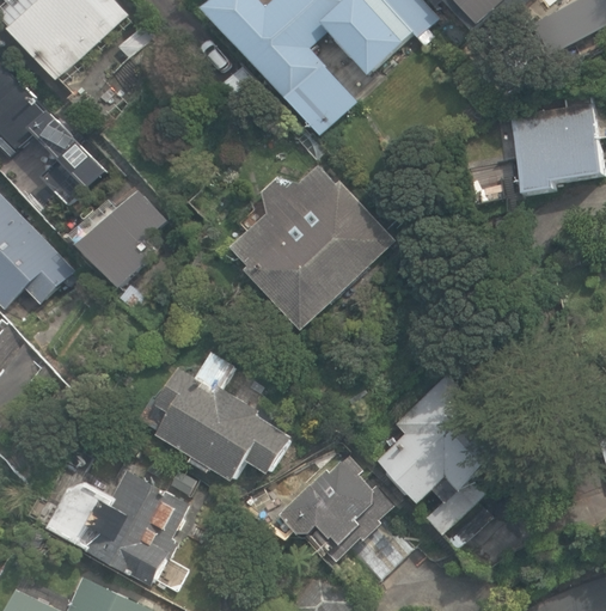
[(127,16),(111,0),(12,0),(0,11),(0,18),(11,29),(8,31),(56,83),(127,16)]
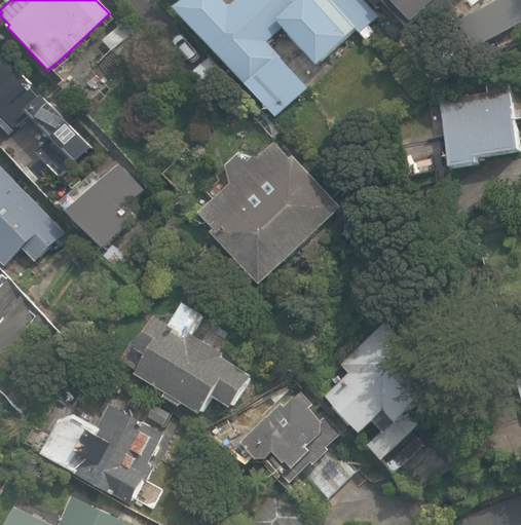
[(185,0),(175,9),(273,117),(307,88),(265,41),(284,25),(287,32),(282,36),(317,68),(347,38),(344,34),(352,30),(363,38),(371,32),(366,25),(375,15),(361,0),(233,0),(227,6),(221,0),(185,0)]
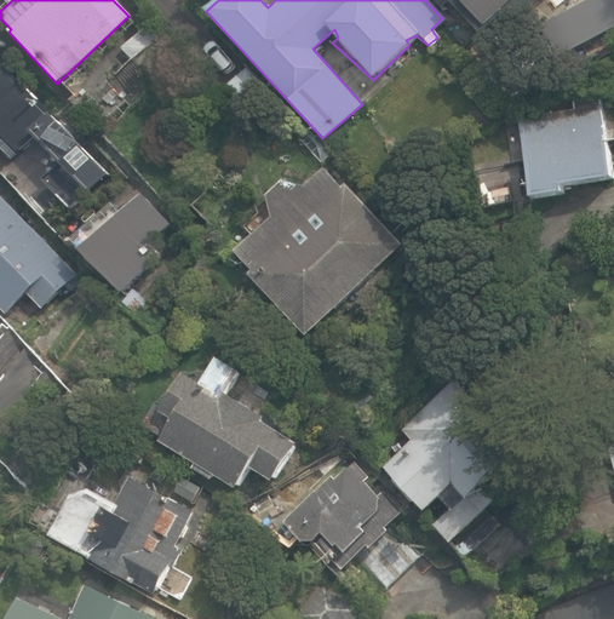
[(459,0),(483,27),(514,0),(459,0)]
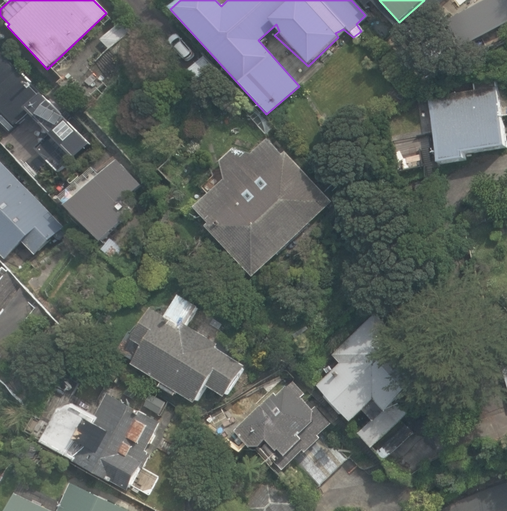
[(121,17),(97,39),(106,48),(129,26),(121,17)]
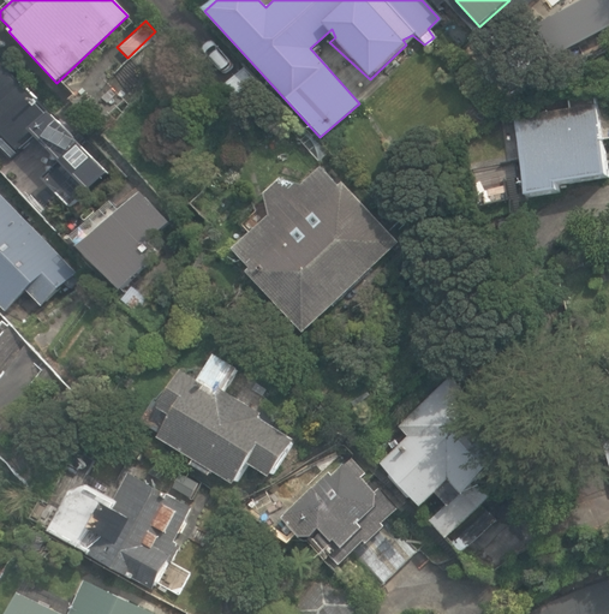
[(46,113),(1,66),(0,67),(0,131),(17,149),(31,136),(85,192),(107,173),(48,112),(46,113)]
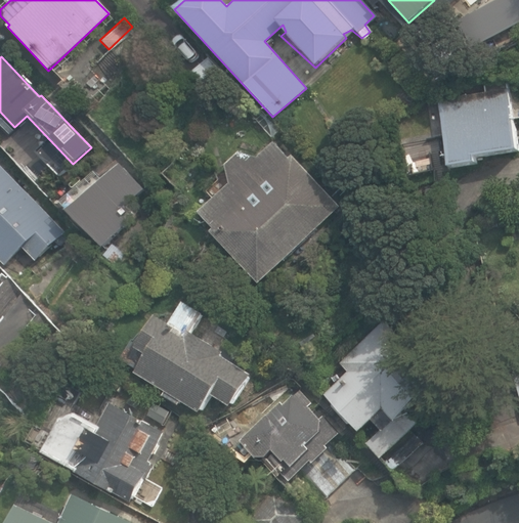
[(205,57),(188,72),(212,99),(228,86),(205,57)]
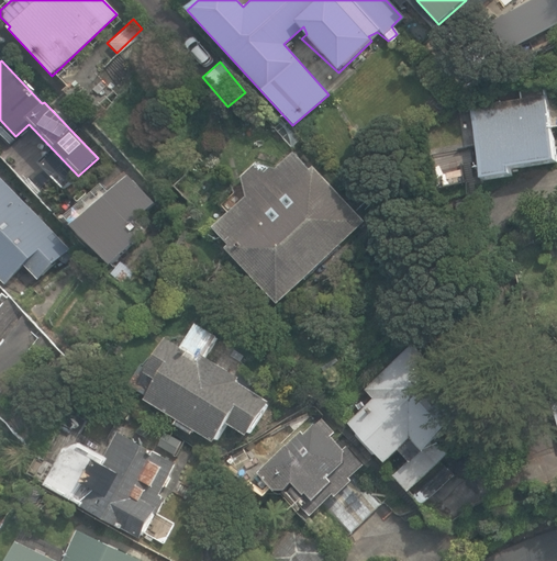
[(468,108),(479,180),(509,175),(508,169),(554,161),(543,94),(531,97),(531,92),(527,93),(527,90),(509,93),(510,100),(468,108)]
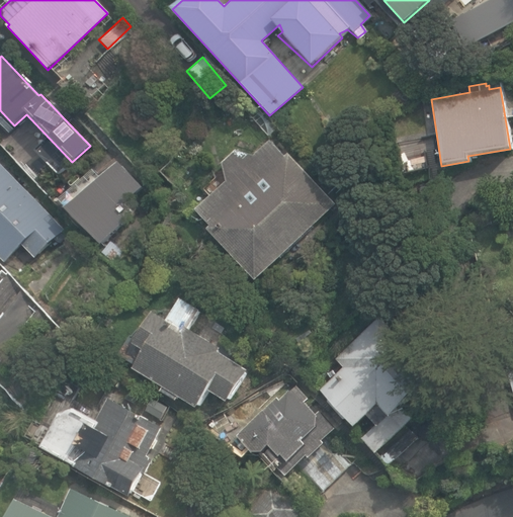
[(206,228),(253,279),(333,205),(329,200),(285,153),(283,156),(268,141),(253,155),(234,150),(220,162),(224,181),(193,209),(208,226),(206,228)]
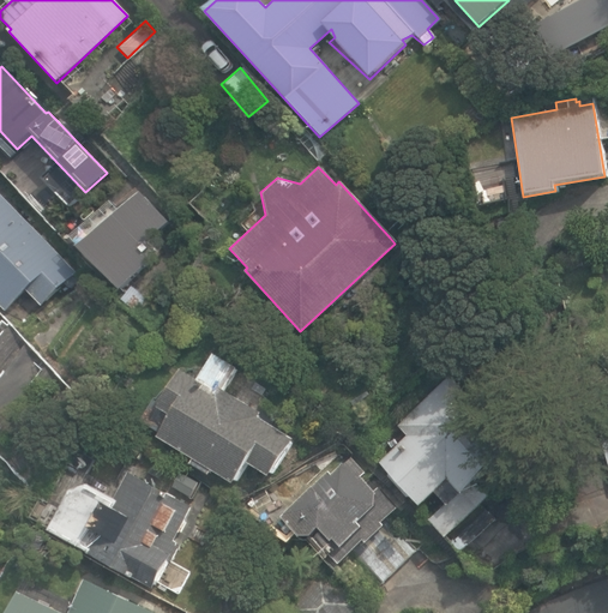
[(0,308),(2,312),(25,290),(38,305),(74,272),(0,191),(0,308)]
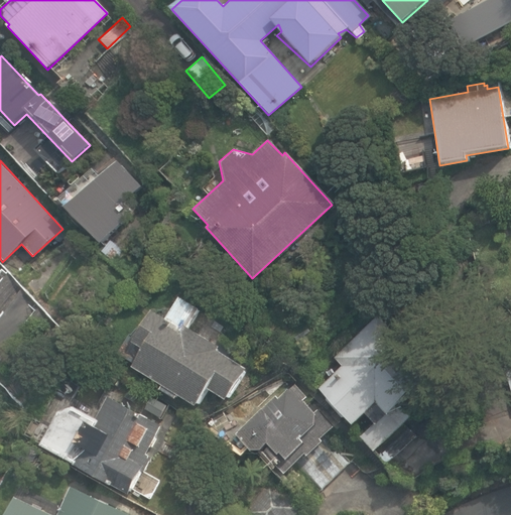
[(59,200),(100,242),(133,211),(123,201),(140,184),(116,160),(101,174),(94,166),(59,200)]
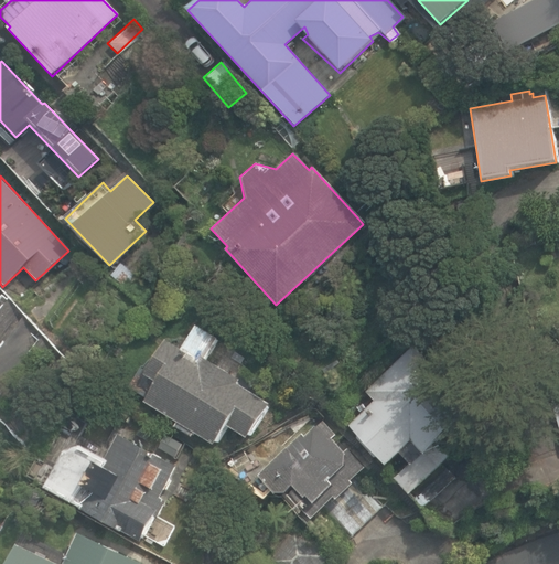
[(140,283),(119,264),(109,275),(130,295),(140,283)]
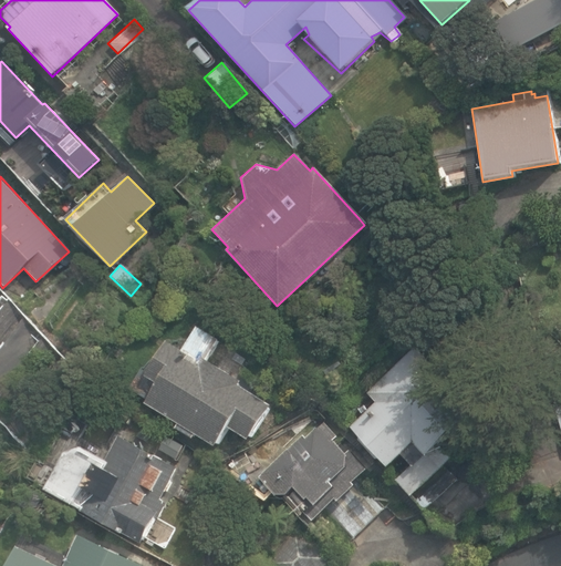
[(193,433),(215,446),(226,426),(248,440),(269,404),(235,384),(237,379),(204,360),(216,339),(194,326),(179,350),(164,340),(143,376),(155,383),(143,403),(176,423),(174,428),(190,438),(193,433)]
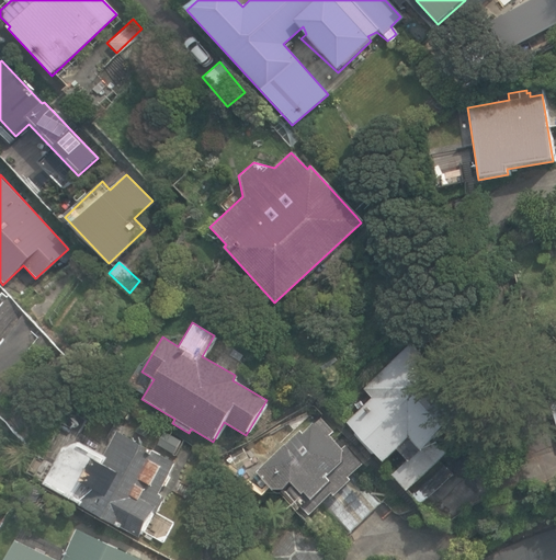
[(390,475),(418,504),(451,473),(439,460),(445,454),(433,442),(469,408),(408,342),(360,387),(370,398),(344,421),(353,430),(350,433),(370,455),(374,450),(379,458),(377,460),(390,475)]
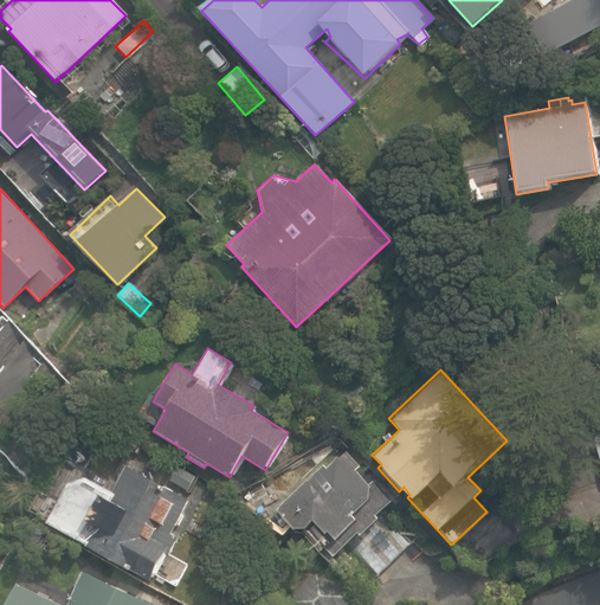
[(341,549),(373,575),(407,542),(374,515),(391,500),(343,451),(326,468),(321,464),(273,509),(331,558),(341,549)]
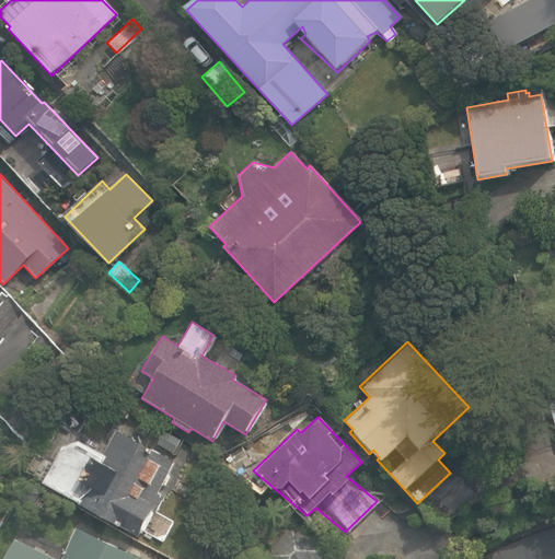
[(143,531),(161,540),(171,521),(154,512),(163,496),(157,492),(174,462),(114,429),(101,453),(79,442),(61,445),(41,482),(140,536),(143,531)]
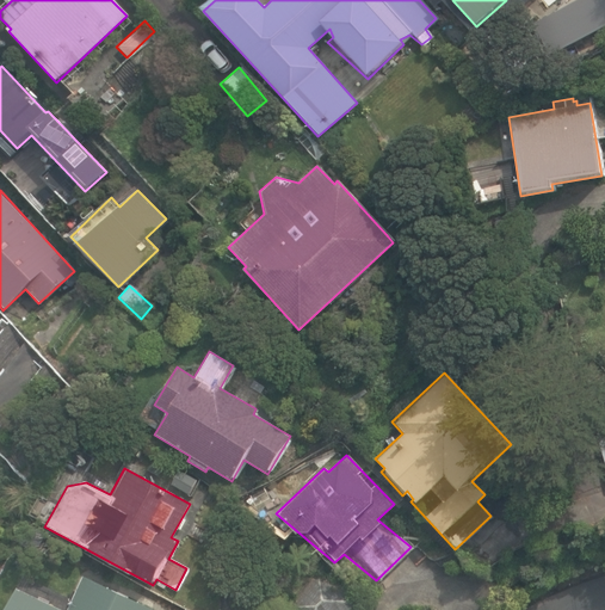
[(170,485),(185,494),(192,482),(178,473),(170,485)]
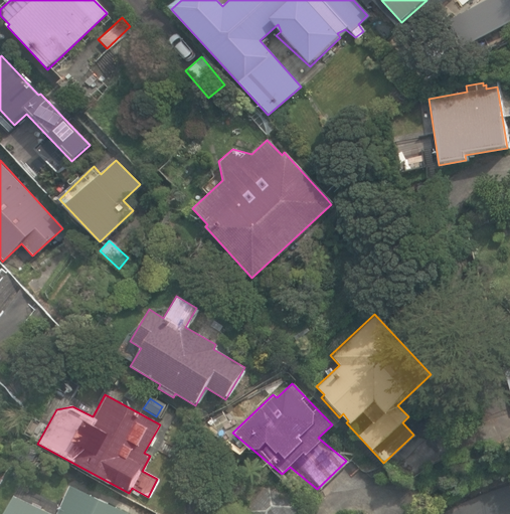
[(240,508),(245,513),(290,513),(302,505),(281,477),(240,508)]
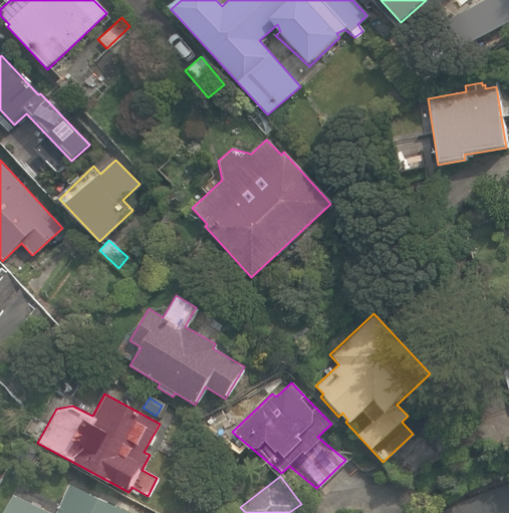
[(131,512),(69,483),(55,512),(11,491),(0,512),(131,512)]
